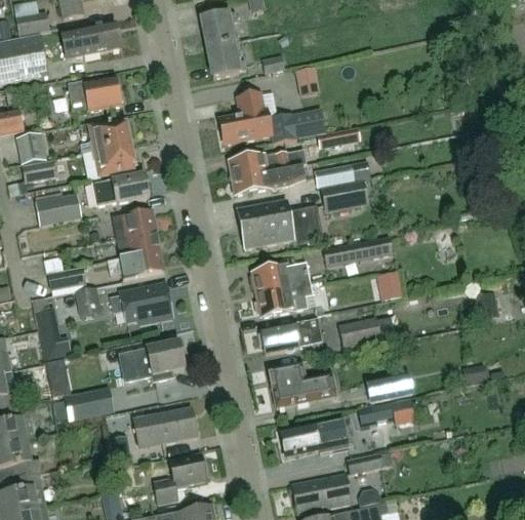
[(57,0),(62,17),(83,13),(80,0),(57,0)]
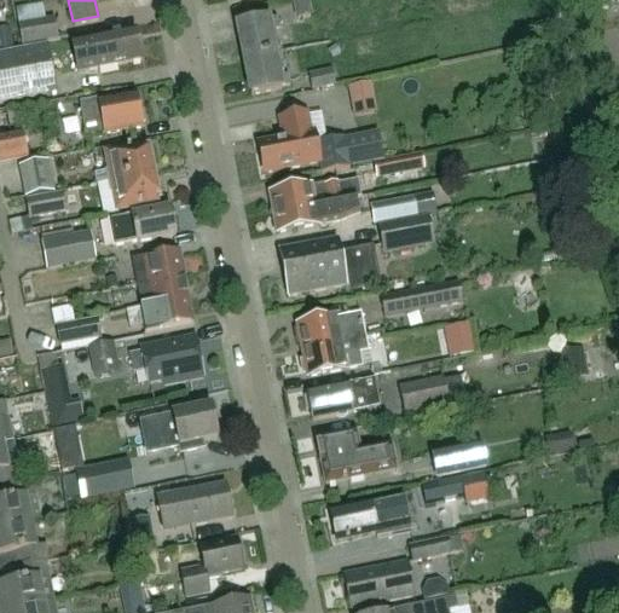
[(296,0),(299,13),(312,11),(310,0),(296,0)]
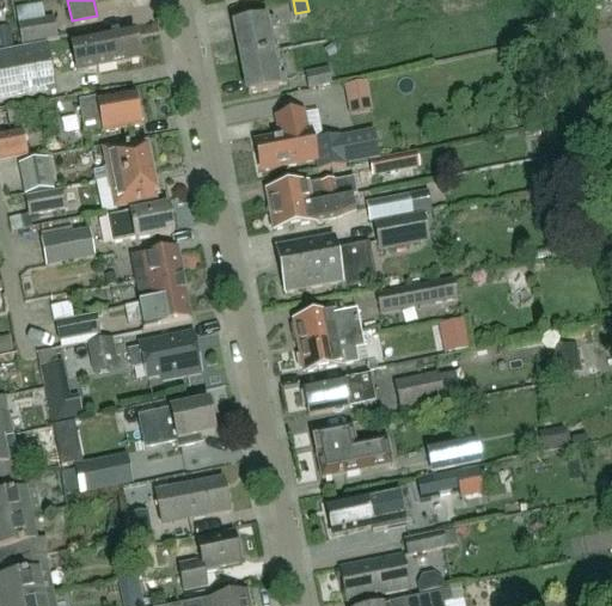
[(17,19),(22,41),(56,34),(53,13),(17,19)]
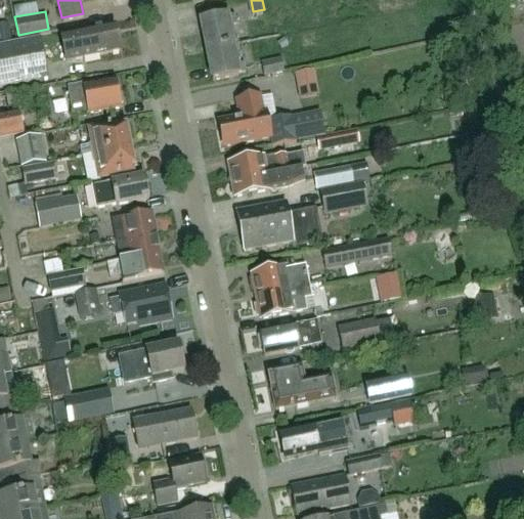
[(205,32),(230,27),(227,11),(202,16),(205,32)]
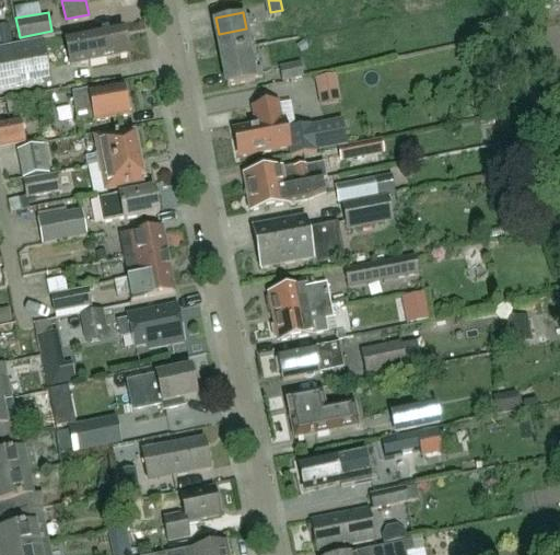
[(83,31),(65,35),(70,60),(89,56),(89,57),(128,49),(121,22),(83,30),(83,31)]
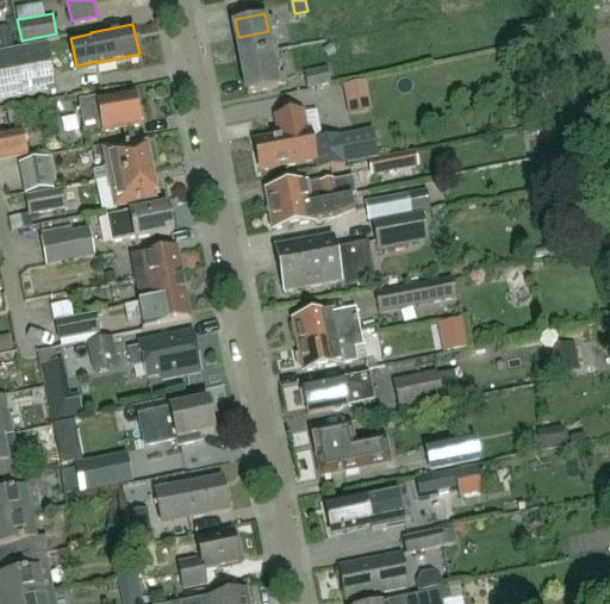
[(242,55),(277,48),(273,30),(268,31),(238,37),(242,55)]
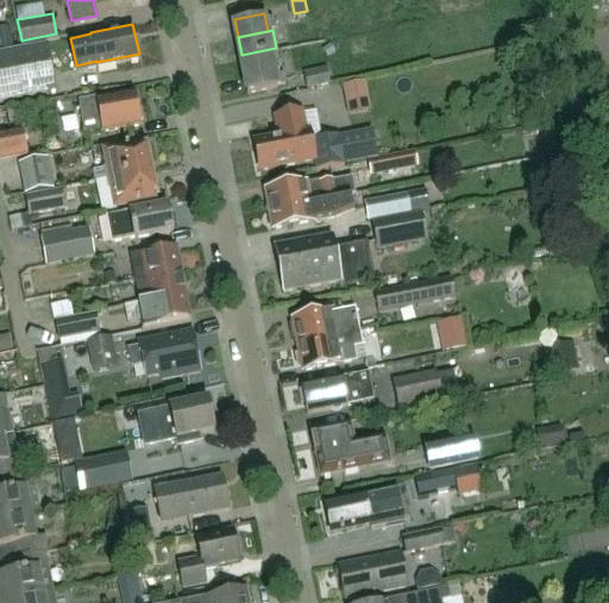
[(0,48),(0,96),(55,86),(45,39),(0,48)]
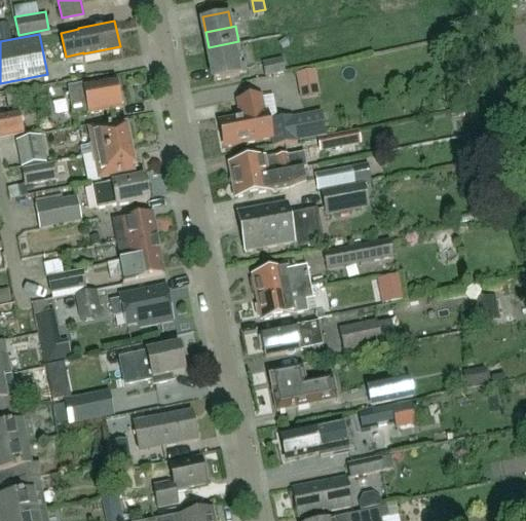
[(212,63),(237,58),(241,58),(238,41),(209,47),(212,63)]
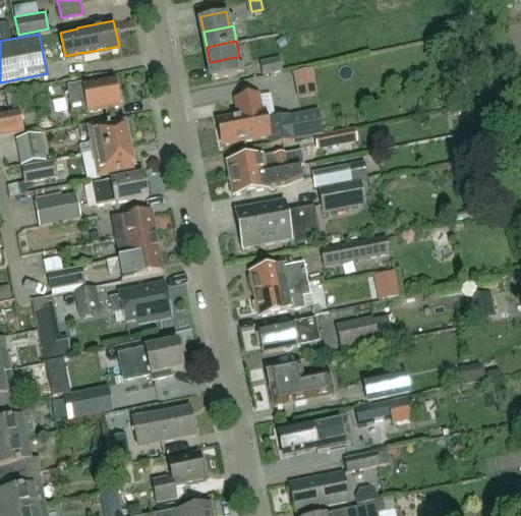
[(280,56),(262,60),(264,71),(282,67),(280,56)]
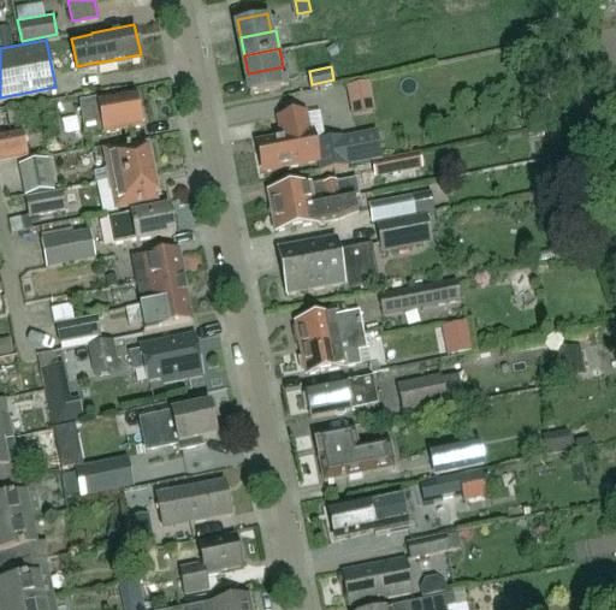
[(278,67),(248,73),(250,92),(282,84),(278,67)]
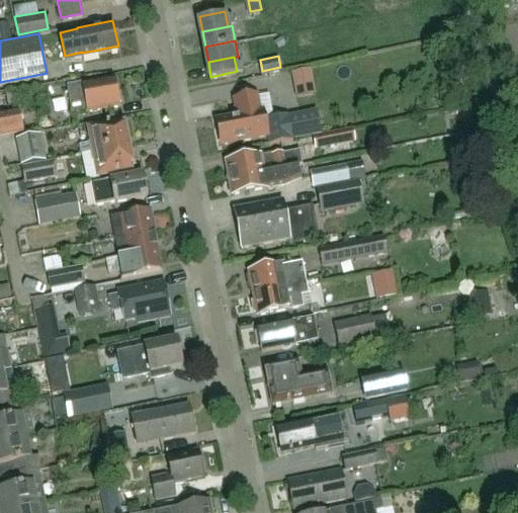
[(319,92),(318,68),(298,69),(299,93),(319,92)]
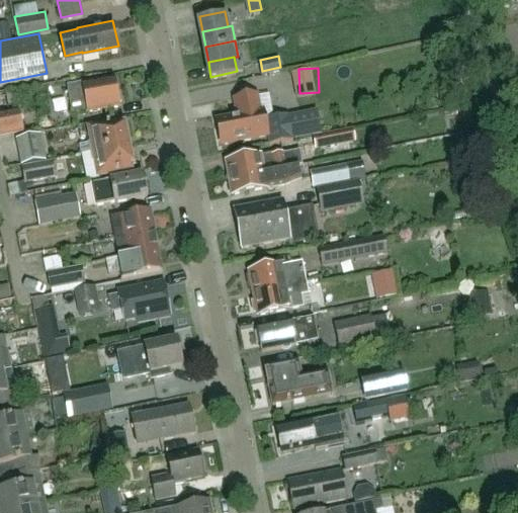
[(119,103),(118,100),(120,98),(118,91),(116,89),(114,77),(95,80),(95,76),(81,79),(81,80),(67,82),(72,110),(86,107),(86,108),(119,103)]
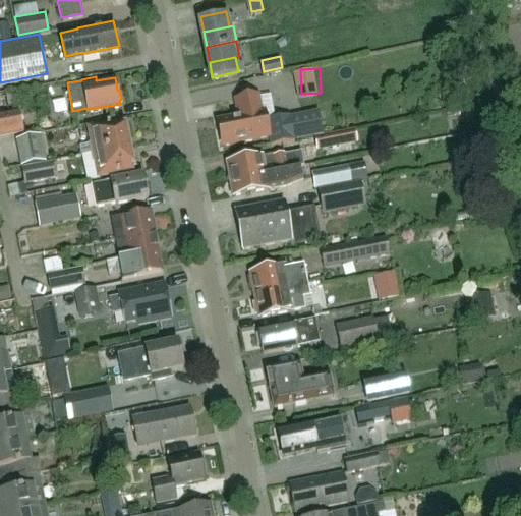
[(238,113),(219,117),(223,142),(270,133),(271,141),(295,137),(290,113),(267,118),(265,108),(263,109),(259,93),(235,97),(238,113)]
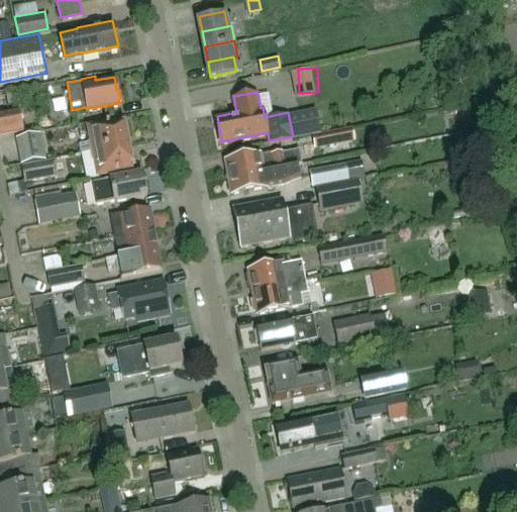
[(306,106),(321,105),(321,94),(305,94),(306,106)]
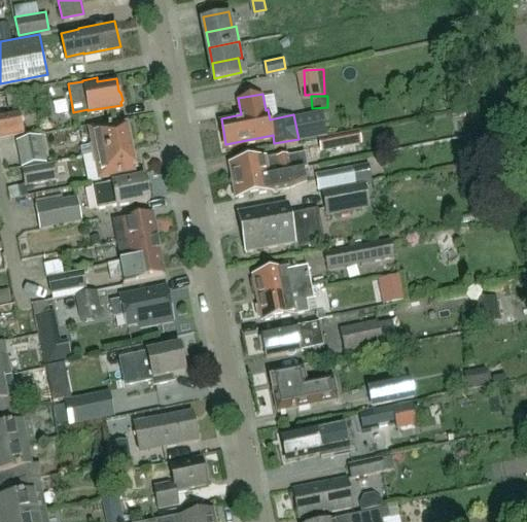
[(0,109),(0,134),(24,130),(18,105),(0,109)]
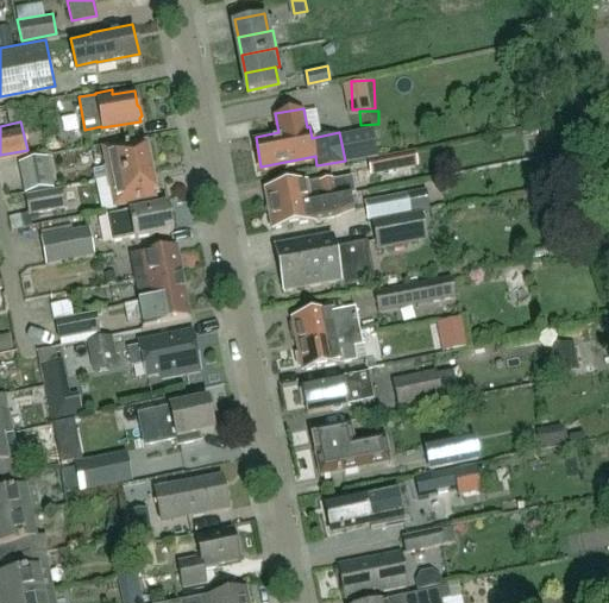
[(107,163),(104,164),(106,174),(149,165),(143,138),(104,145),(107,163)]
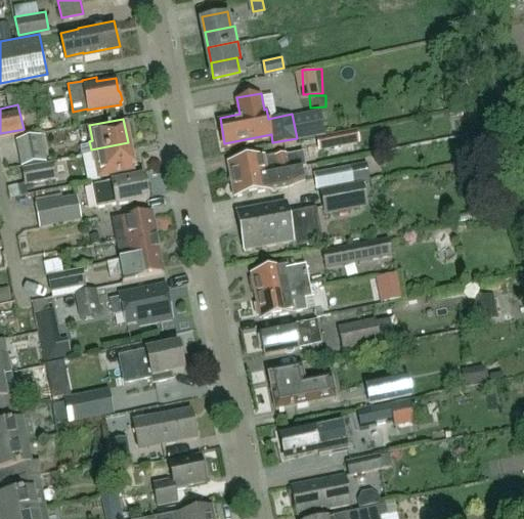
[(340,143),(338,131),(316,135),(319,147),(340,143)]
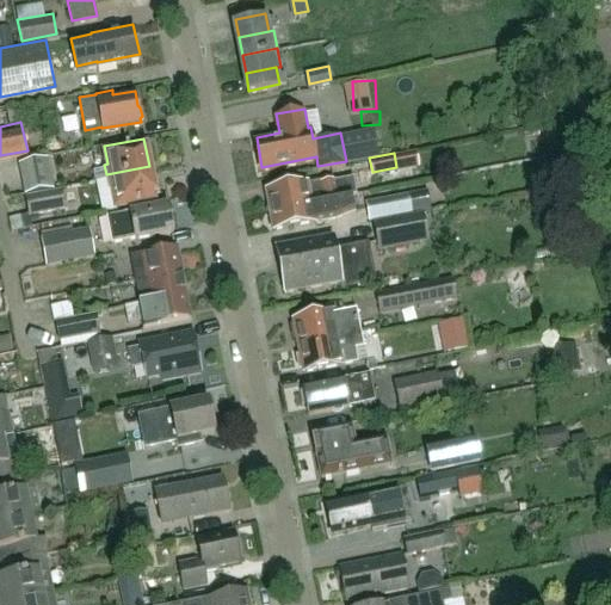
[(47,154),(17,159),(23,190),(53,185),(47,154)]
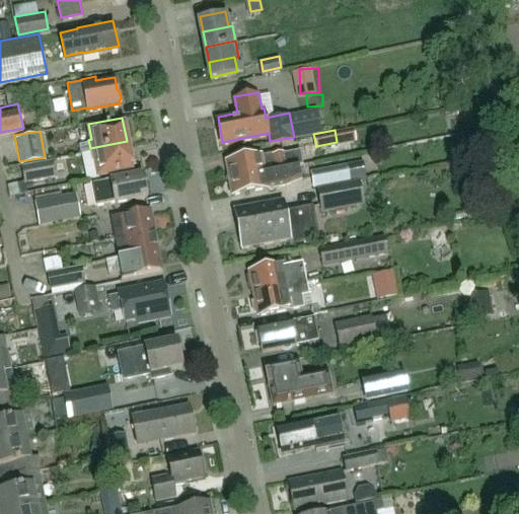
[(127,141),(90,148),(92,157),(94,157),(97,172),(132,165),(127,141)]
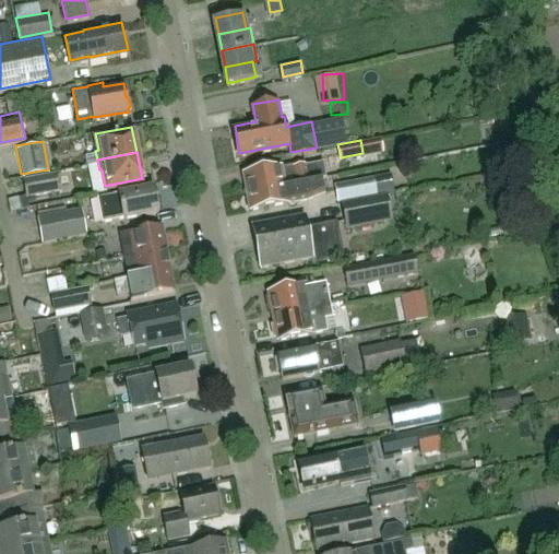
[(520,153),(504,154),(506,167),(522,165),(520,153)]
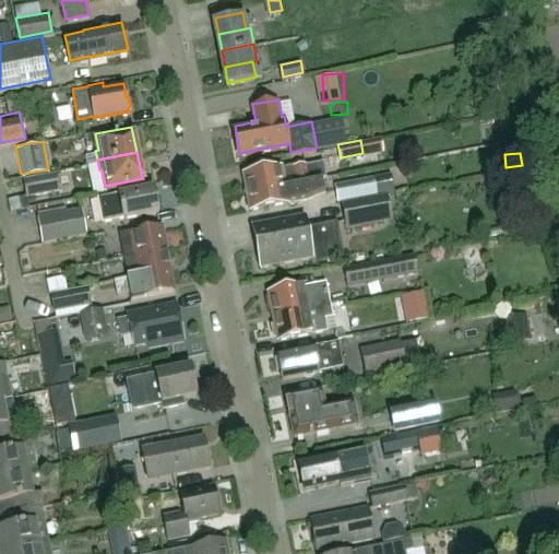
[(322,160),(306,163),(294,165),(293,162),(282,164),(244,171),(247,190),(320,176),(320,175),(325,174),(322,160)]
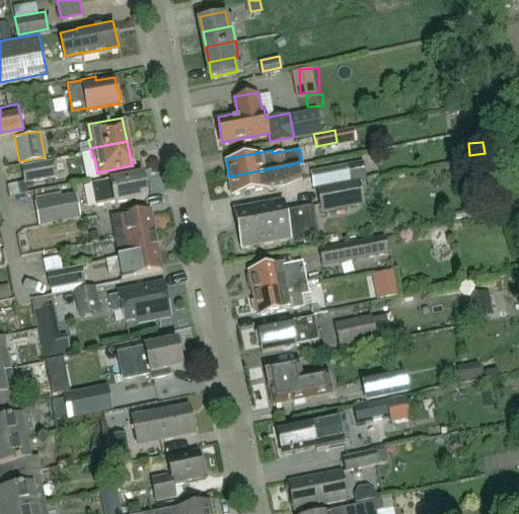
[(23,180),(55,174),(51,156),(20,162),(23,180)]
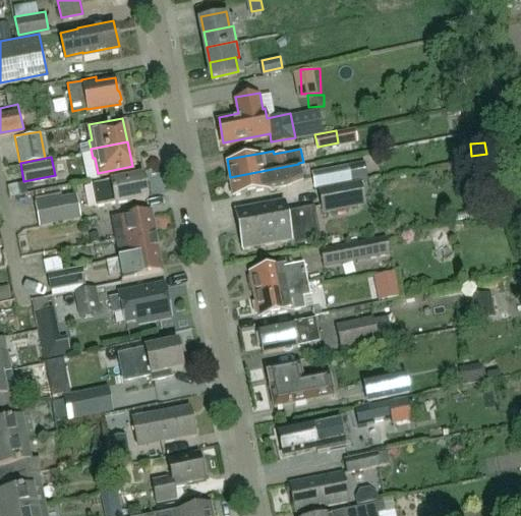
[(310,166),(313,183),(351,176),(348,159),(310,166)]
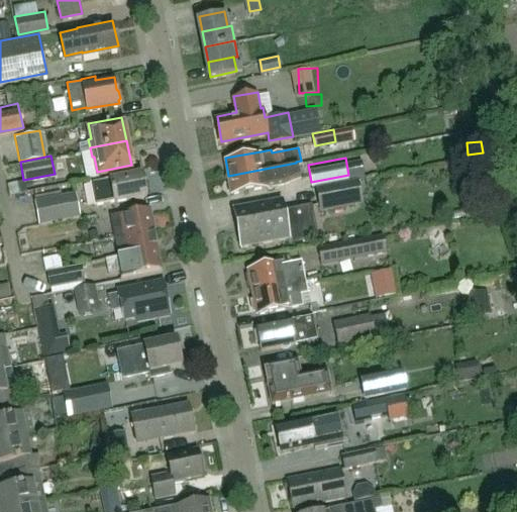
[(296,163),(228,176),(231,192),(268,185),(272,184),(282,182),(299,176),(296,163)]
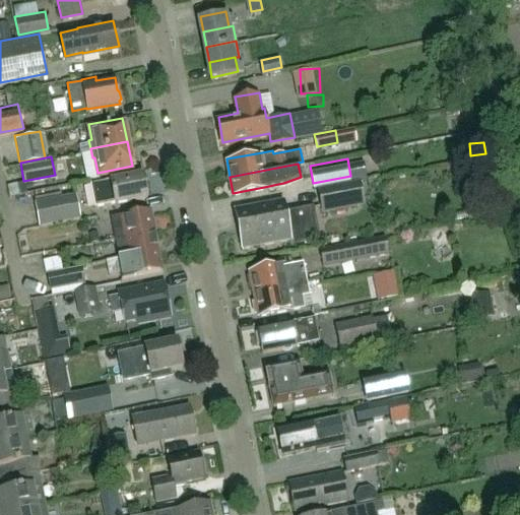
[(111,177),(91,181),(95,203),(114,199),(115,200),(147,194),(143,171),(126,174),(126,173),(110,176),(111,177)]
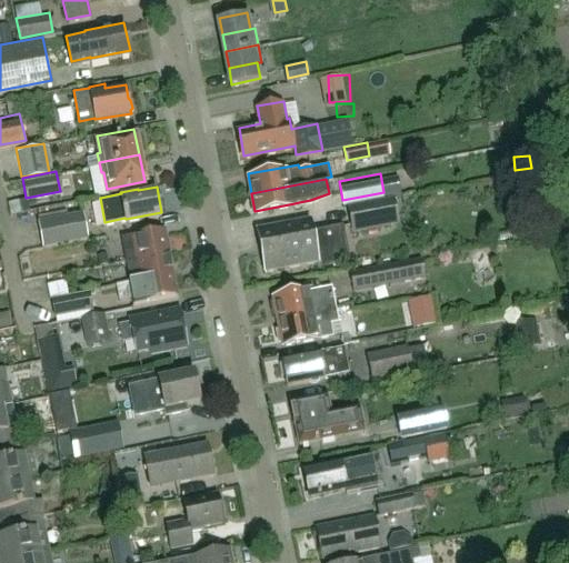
[(349,204),(355,229),(391,221),(396,214),(392,195),(349,204)]
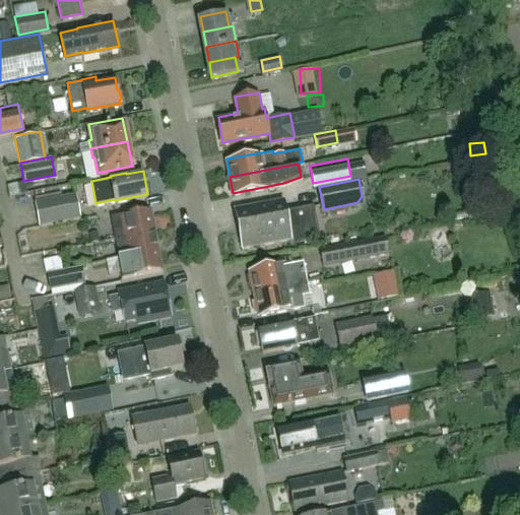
[(34,199),(39,223),(80,215),(75,191),(34,199)]
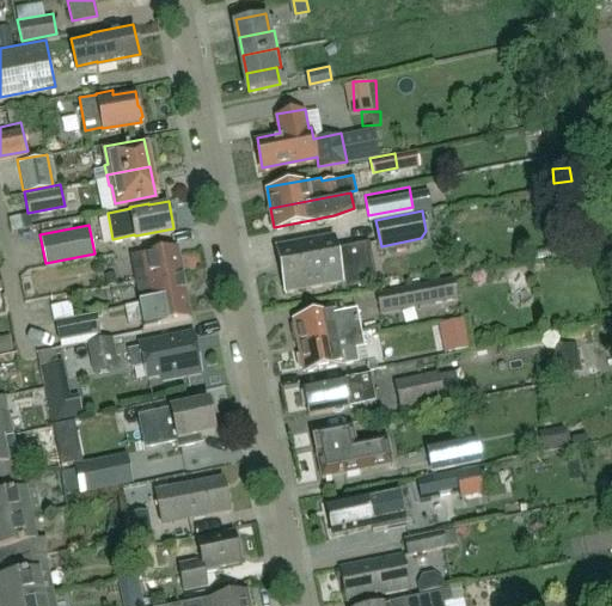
[(342,242),(336,243),(334,233),(277,244),(286,289),(343,279),(342,277),(348,276),(349,281),(375,276),(367,236),(342,240),(342,242)]
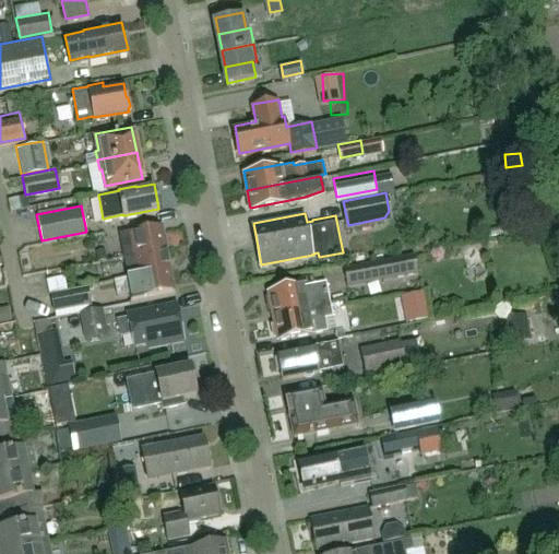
[(125,254),(165,245),(161,223),(120,232),(125,254)]
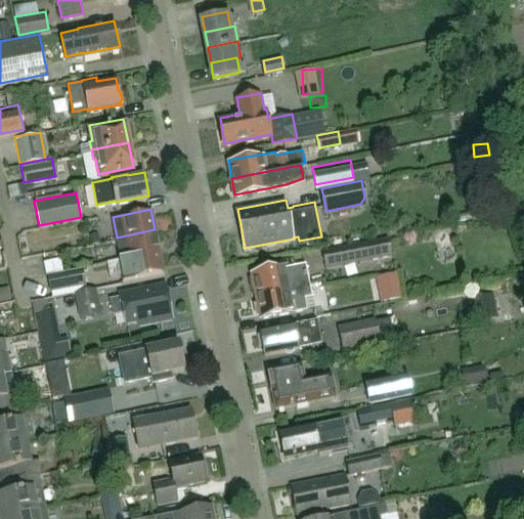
[(121,257),(159,249),(155,229),(117,238),(121,257)]
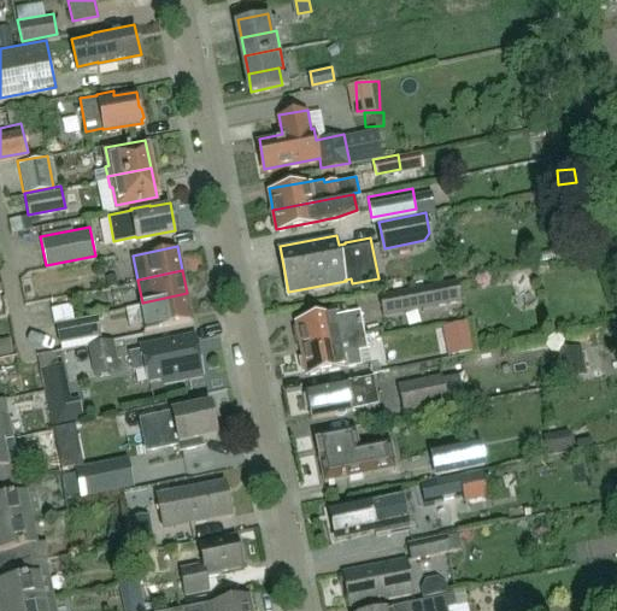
[(105,275),(107,286),(118,283),(116,272),(105,275)]
